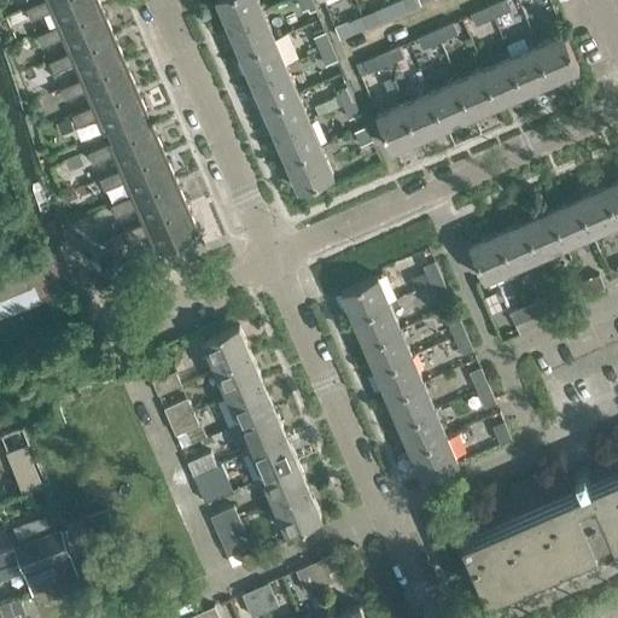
[(40,0),(25,6),(30,18),(48,10),(56,25),(100,6),(97,0),(40,0)]
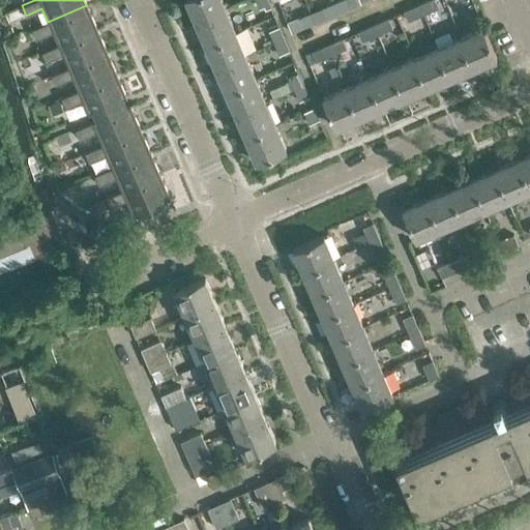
[(185,0),(195,21),(226,7),(223,0),(185,0)]
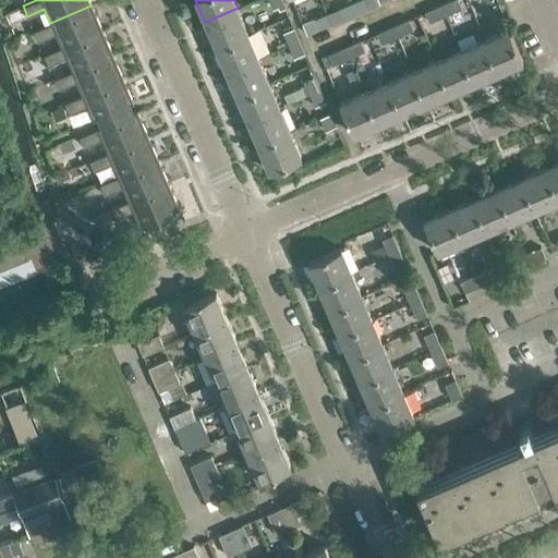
[(268,0),(273,10),(278,8),(279,11),(286,9),(281,0),(268,0)]
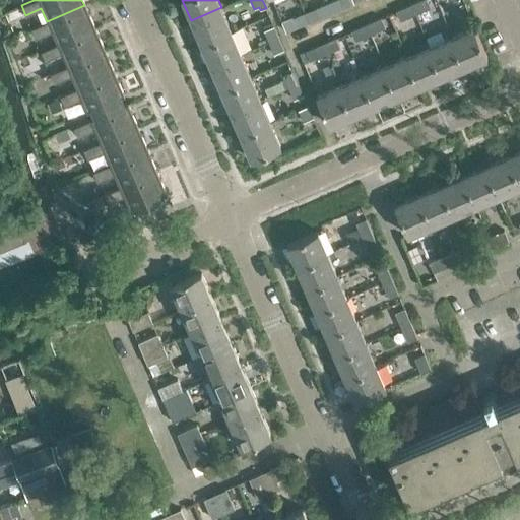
[(334,0),(328,3),(332,13),(343,8),(339,0),(334,0)]
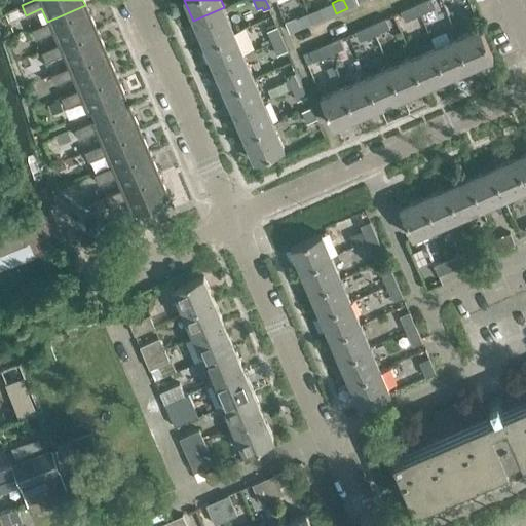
[(420,14),(435,8),(431,0),(428,0),(416,5),(420,14)]
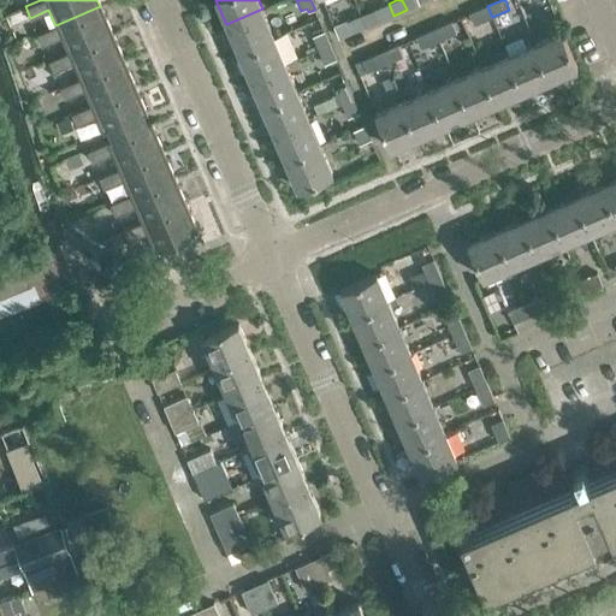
[(389,4),(373,10),(378,22),(394,16),(389,4)]
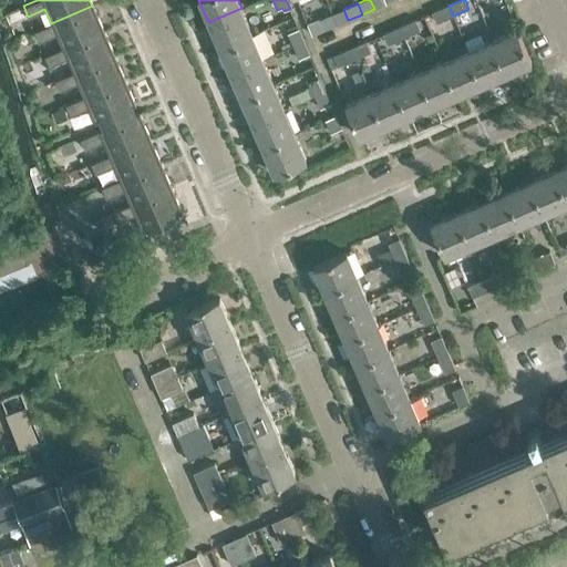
[(51,23),(34,30),(39,41),(55,33),(61,48),(62,49),(102,30),(92,6),(51,23)]
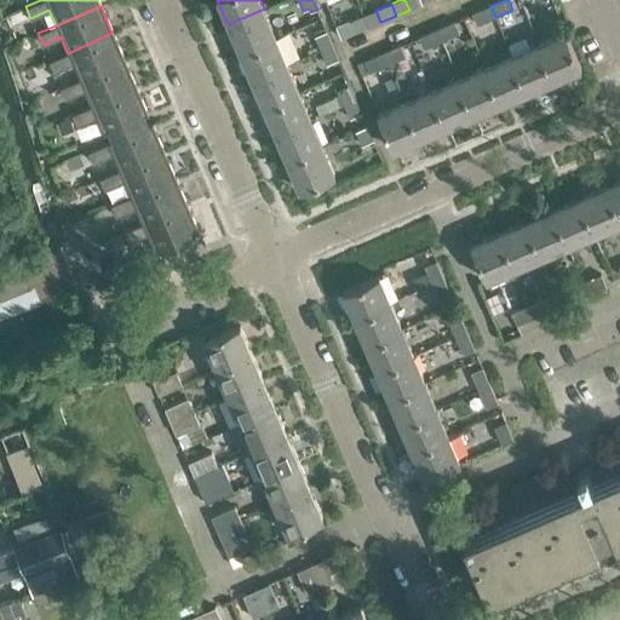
[(495,17),(491,6),(472,15),(477,24),(495,17)]
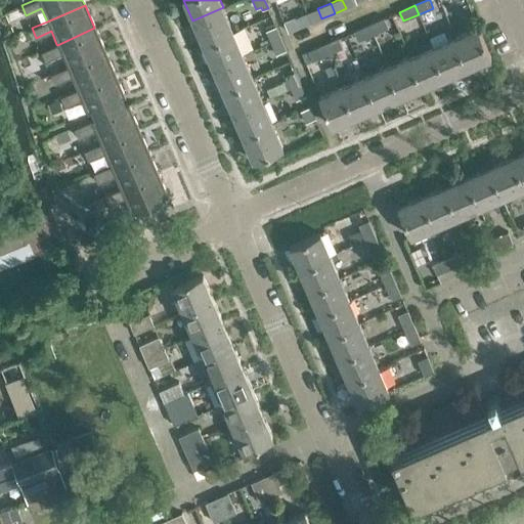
[(203,43),(233,30),(223,7),(192,20),(203,43)]
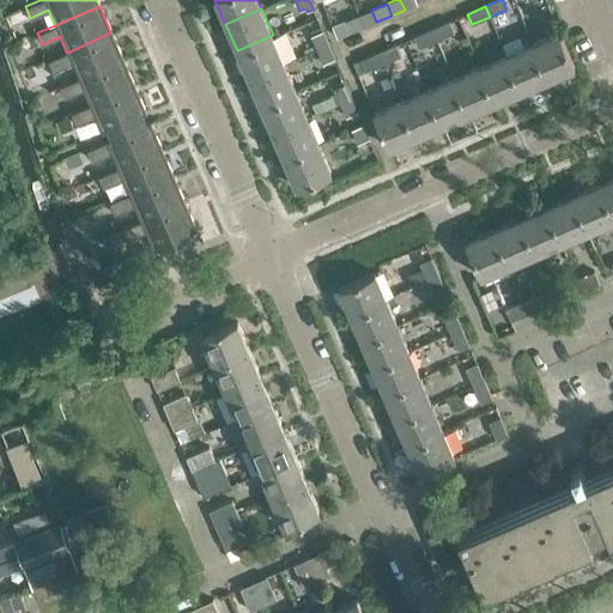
[(360,16),(333,26),(338,38),(365,26),(360,16)]
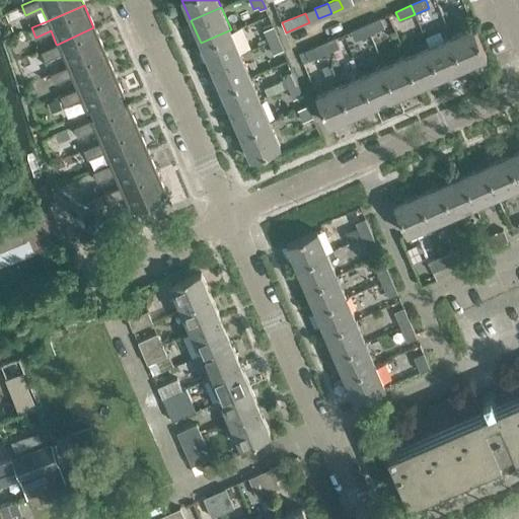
[(370,33),(384,27),(381,18),(366,24),(370,33)]
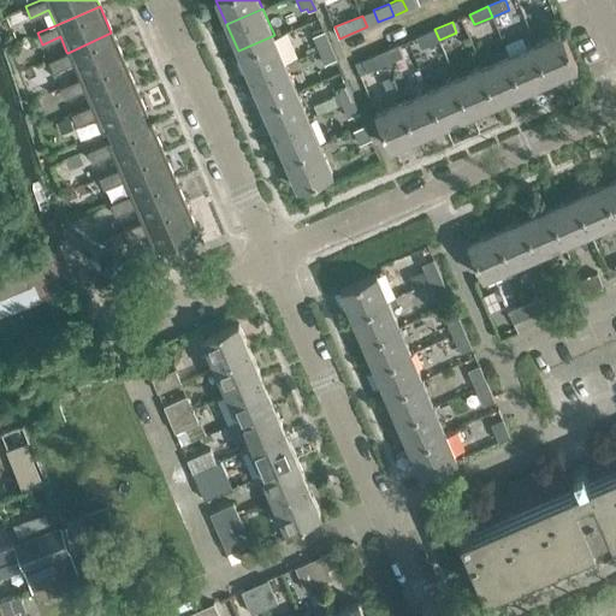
[(439,40),(434,29),(416,37),(421,48),(439,40)]
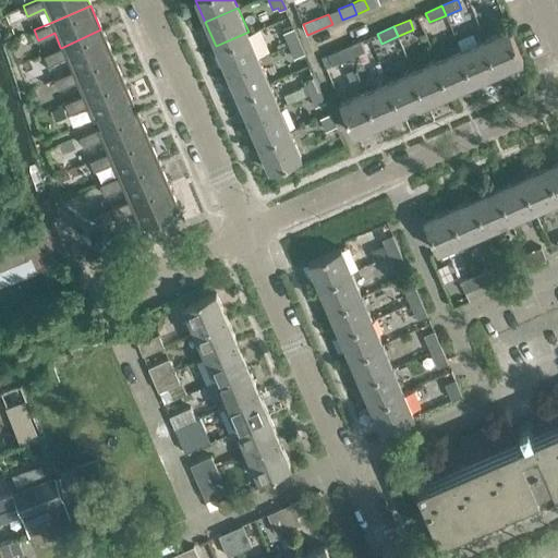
[(484,38),(497,70),(522,59),(509,27),(484,38)]
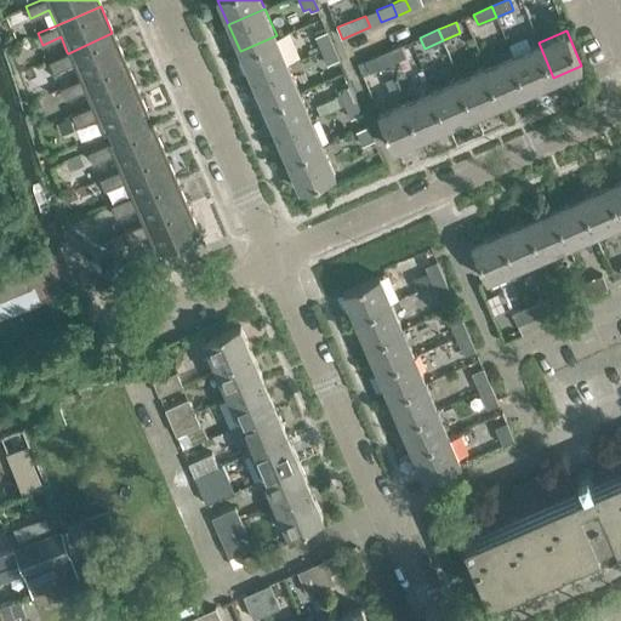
[(320,49),(332,44),(328,32),(315,36),(320,49)]
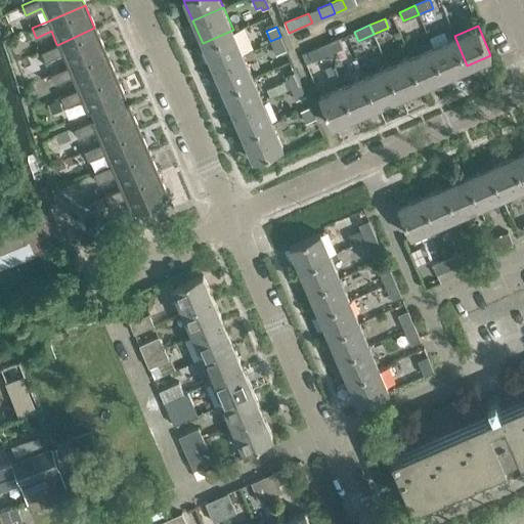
[(56,44),(41,51),(45,60),(61,53),(67,67),(67,68),(104,51),(94,28),(57,45),(56,44)]
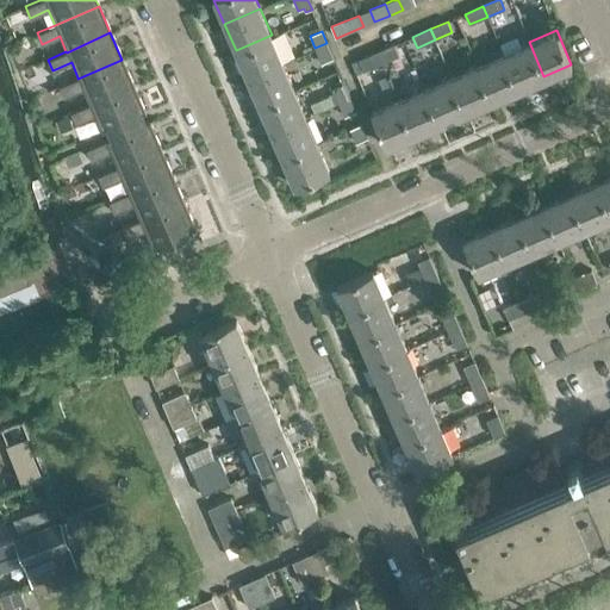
[(247,78),(282,62),(272,35),(236,50),(247,78)]
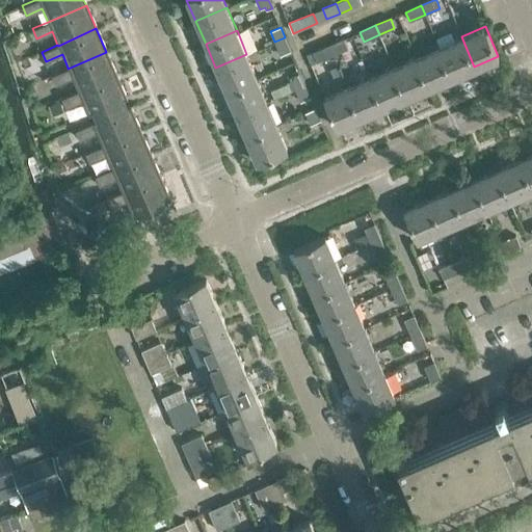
[(439,46),(452,77),(474,67),(461,36),(439,46)]
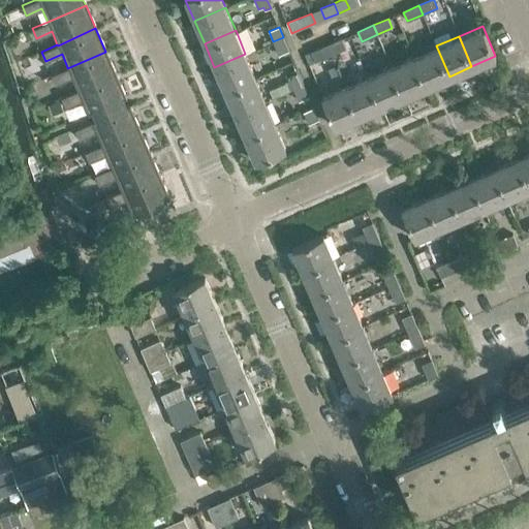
[(273,41),(279,56),(289,52),(283,37),(273,41)]
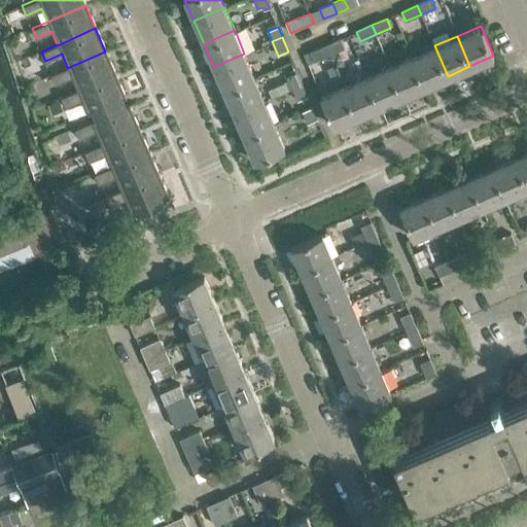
[(330,55),(345,48),(341,38),(326,44),(330,55)]
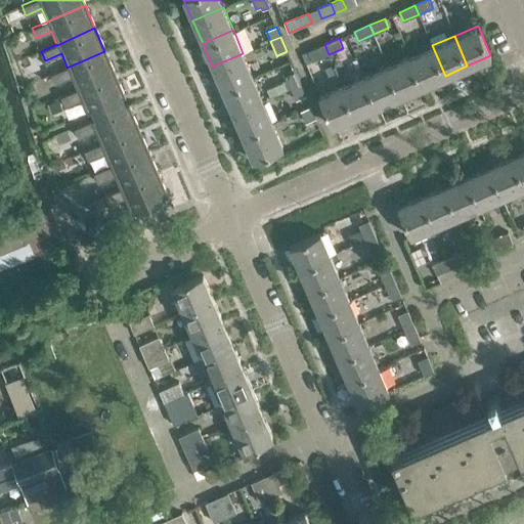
[(329,54),(324,44),(309,51),(312,60),(329,54)]
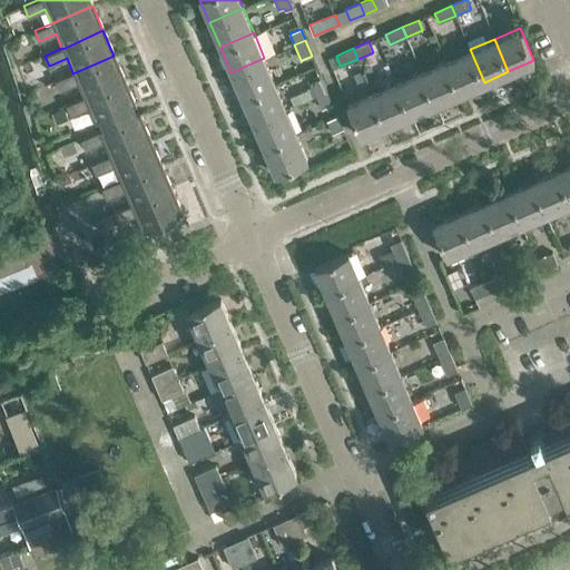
[(445,60),(460,92),(484,82),(470,49),(445,60)]
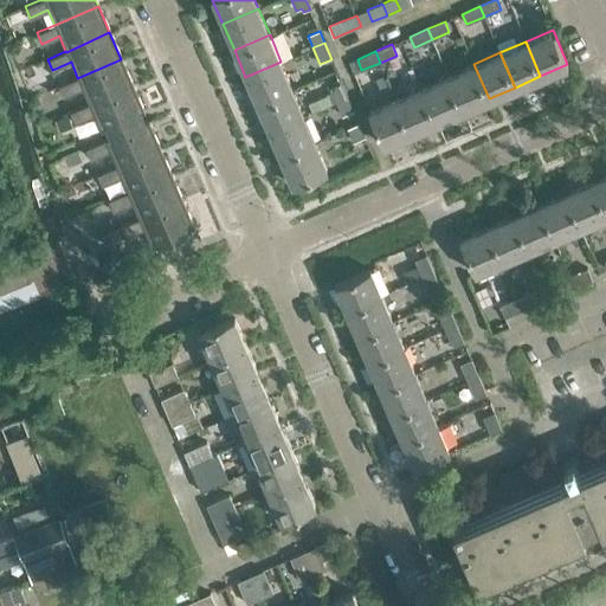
[(77,77),(59,85),(64,96),(82,89),(89,103),(89,104),(133,85),(121,59),(77,78),(77,77)]
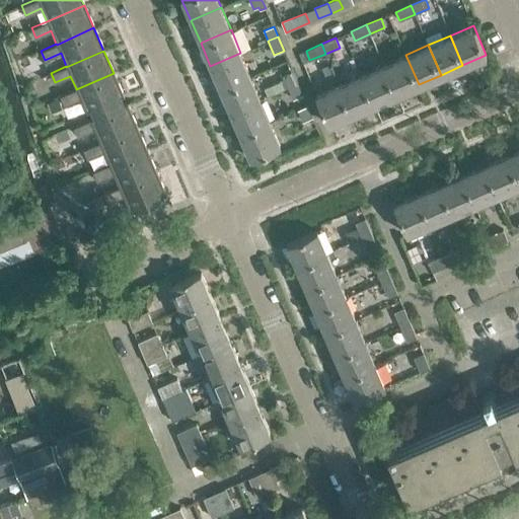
[(220,88),(250,75),(240,53),(210,66),(220,88)]
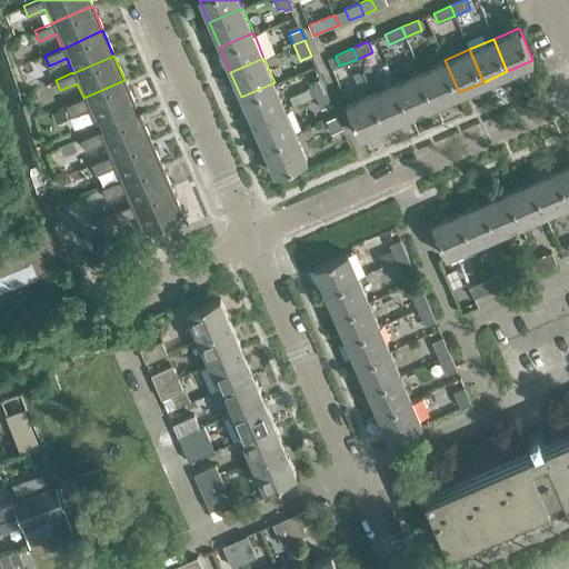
[(420,70),(435,103),(459,92),(445,60),(420,70)]
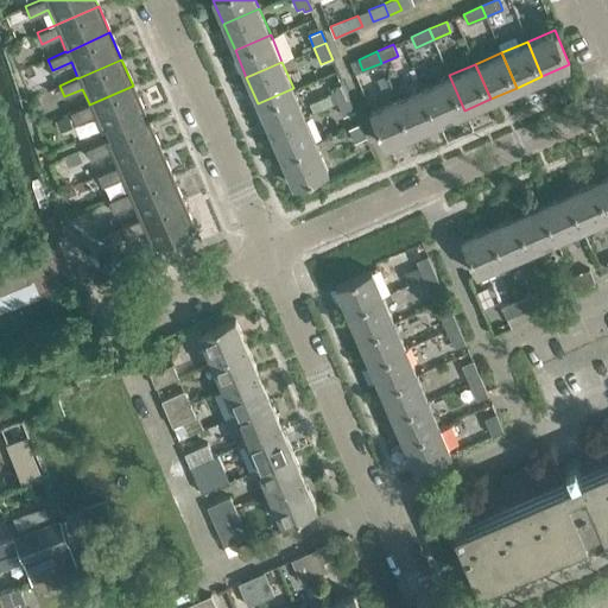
[(423,87),(438,121),(464,111),(449,75),(423,87)]
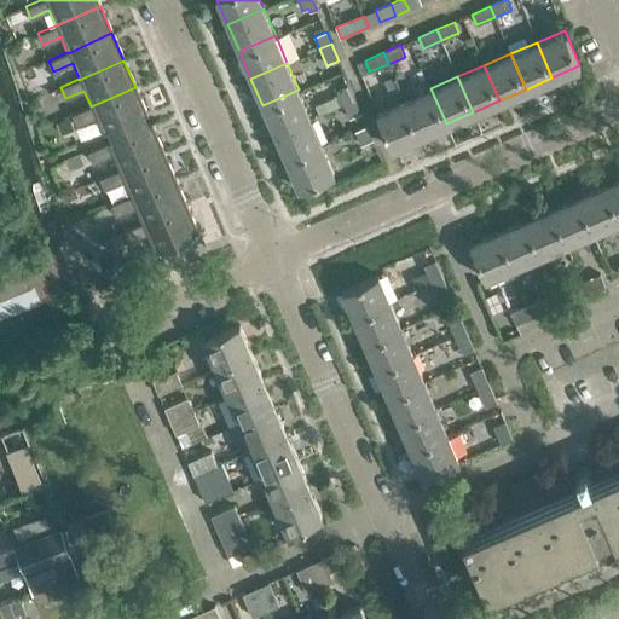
[(342,103),(354,98),(350,86),(337,91),(339,93),(342,103)]
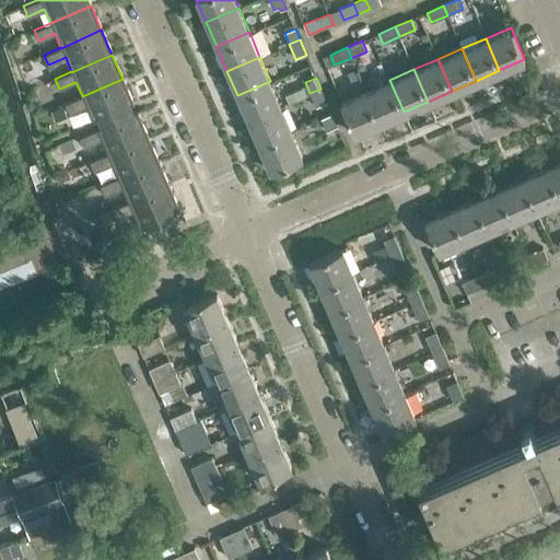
[(82,95),(66,103),(66,104),(69,112),(70,113),(86,106),(93,121),(133,104),(123,79),(82,96),(82,95)]
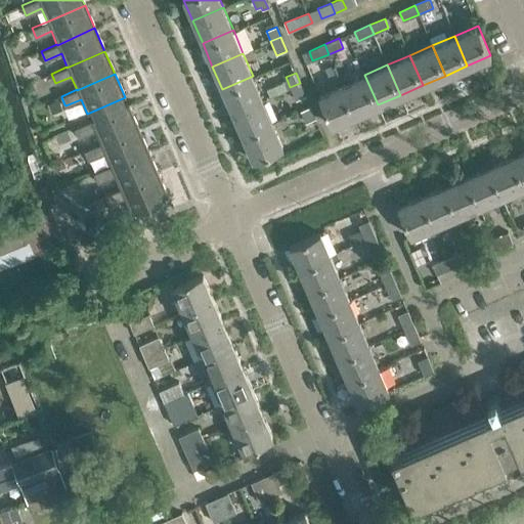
[(342,84),(355,115),(378,104),(364,75),(342,84)]
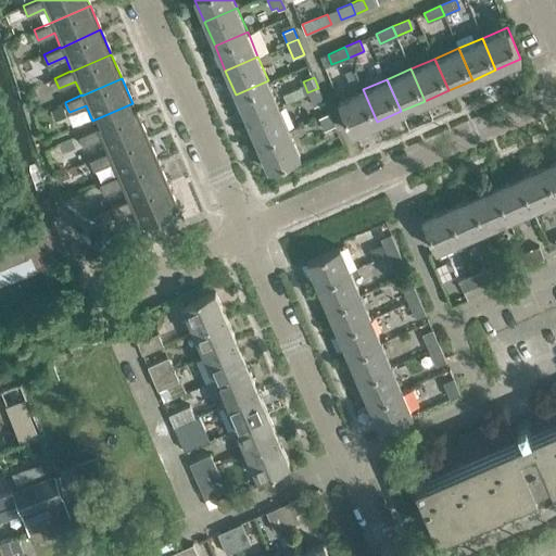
[(247,119),(279,105),(268,80),(236,95),(247,119)]
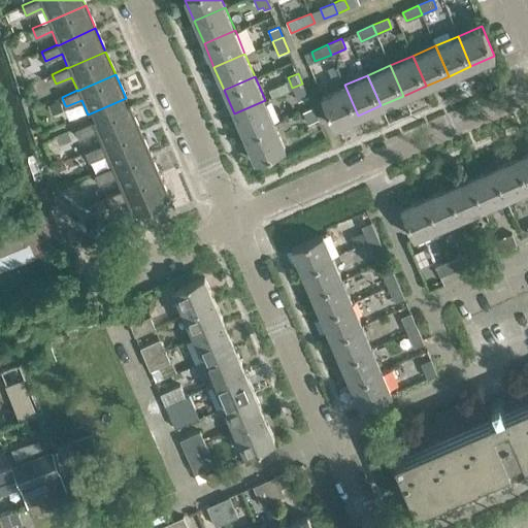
[(289,79),(270,88),(273,96),(292,88),(289,79)]
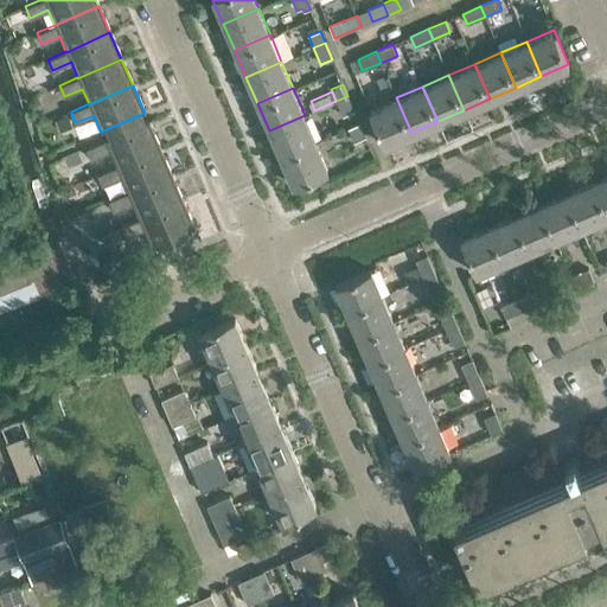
[(336,101),(343,116),(355,112),(347,96),(336,101)]
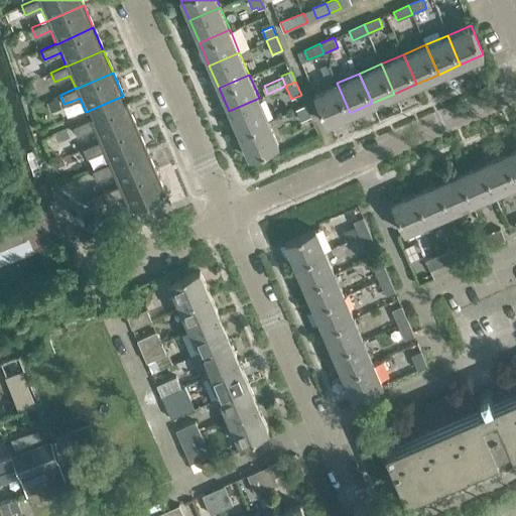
[(337,83),(313,93),(327,123),(350,113),(337,83)]
